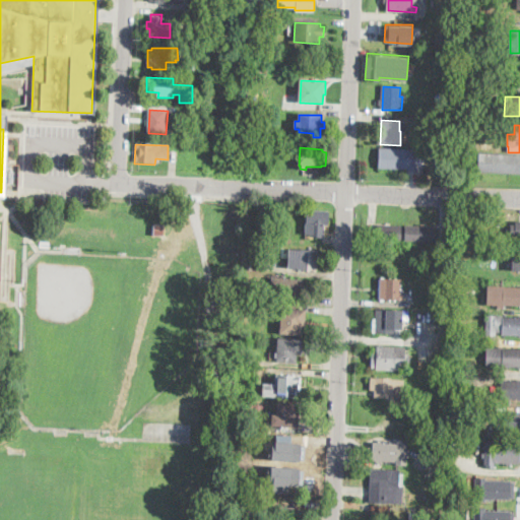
[(421,149),(421,169),(379,168),(380,148),(421,149)]
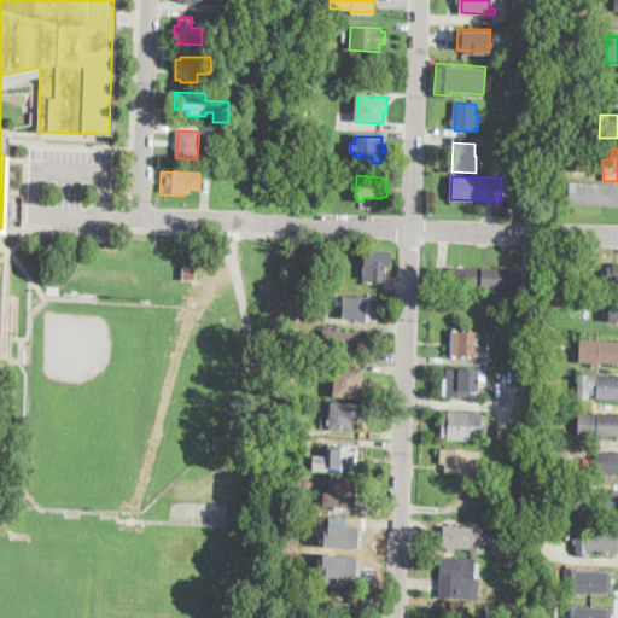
[(617,205),(569,204),(570,182),(617,184),(617,205)]
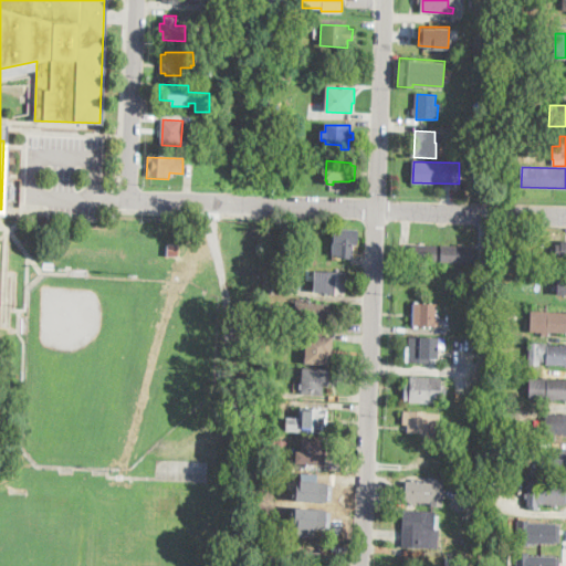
[(359,230),(358,245),(353,244),(353,258),(344,258),(344,255),(334,255),(335,229),(359,230)]
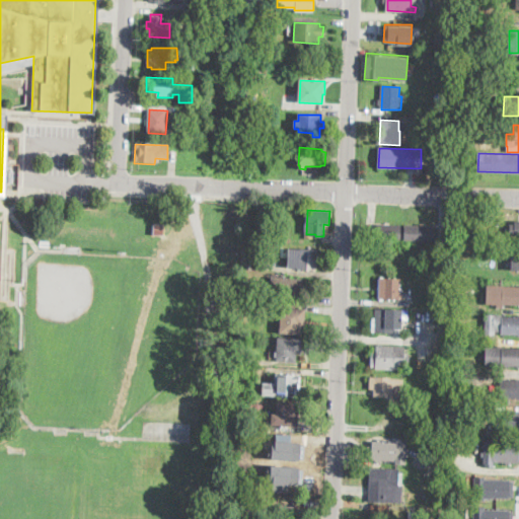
[(518,238),(514,238),(514,236),(510,236),(510,224),(515,224),(515,221),(518,221),(518,238)]
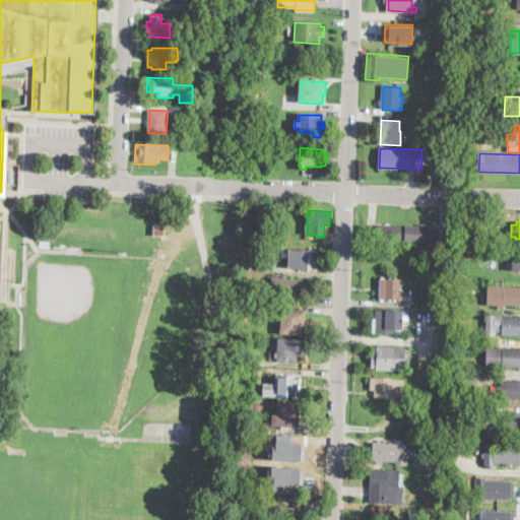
[(434,242),(378,241),(378,224),(435,225),(434,242)]
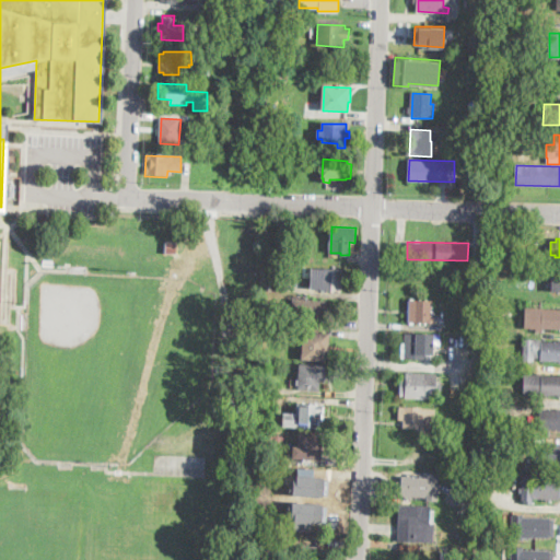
[(177,243),(177,255),(166,254),(166,243),(177,243)]
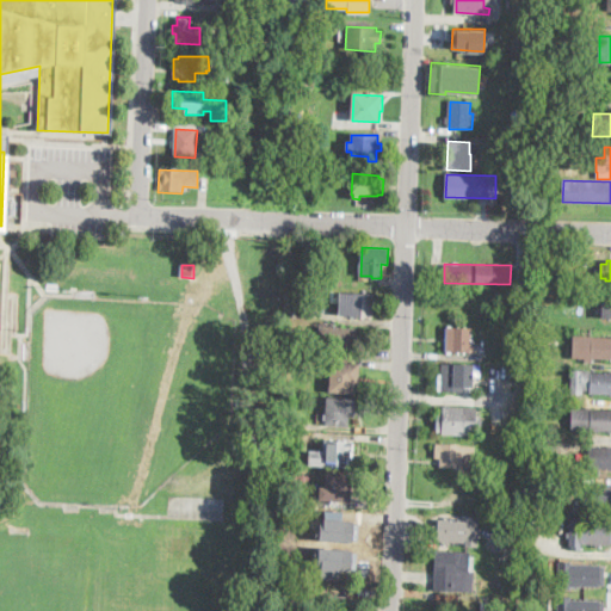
[(307,292),(304,319),(285,318),(287,291),(307,292)]
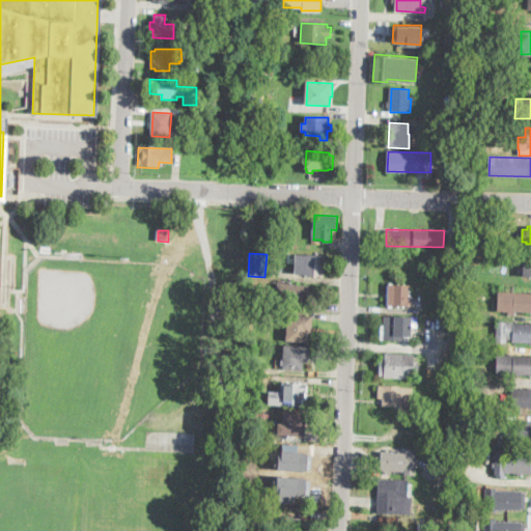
[(325,255),(324,276),(294,274),(295,263),(295,253),(325,255)]
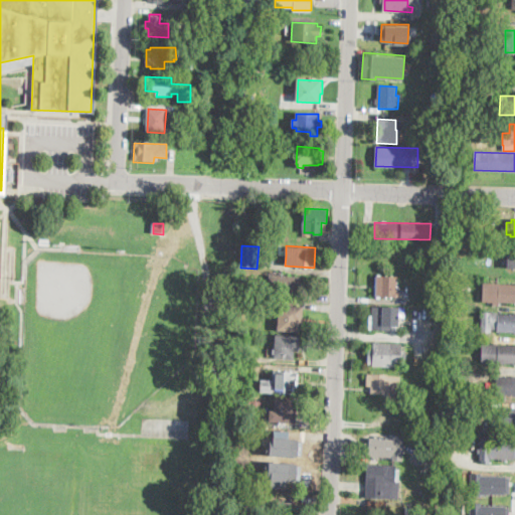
[(248,277),(247,285),(238,285),(239,276),(248,277)]
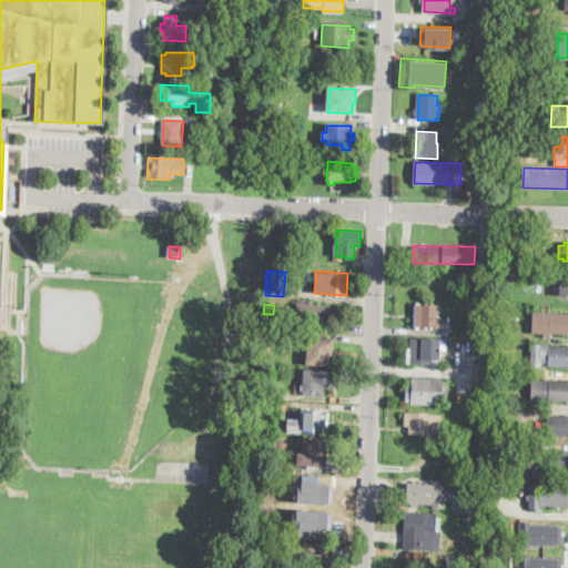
[(442,320),(442,327),(415,327),(415,304),(439,305),(438,320),(442,320)]
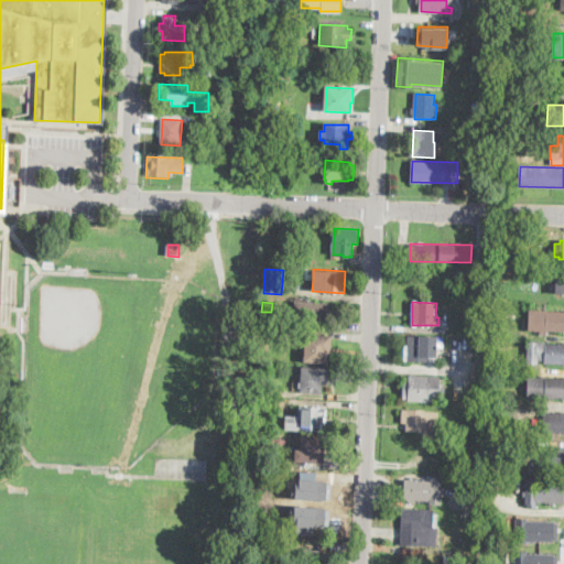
[(329,305),(328,323),(294,321),(295,303),(329,305)]
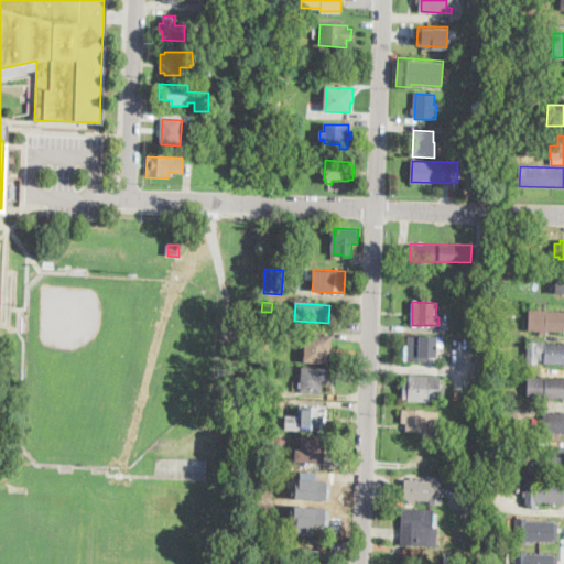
[(563,311),(563,331),(546,331),(546,334),(540,334),(540,332),(528,331),(529,310),(563,311)]
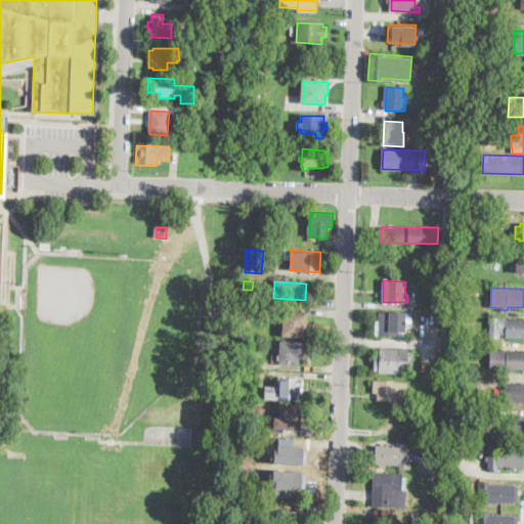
[(308,326),(308,329),(305,329),(304,338),(282,336),(284,311),(309,312),(308,326)]
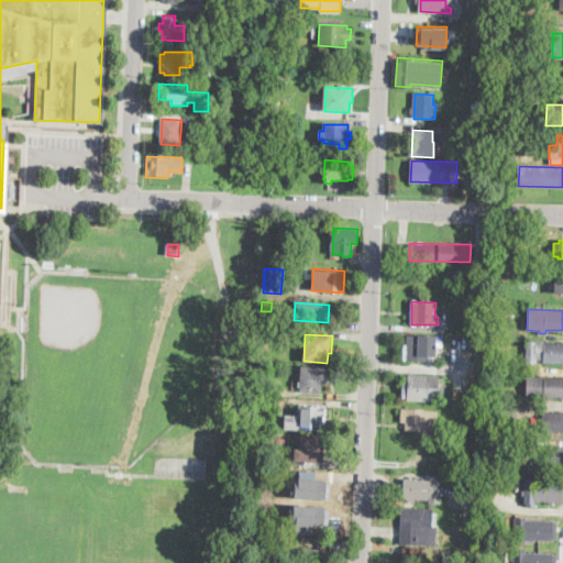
[(444,337),(443,348),(438,348),(438,357),(430,356),(430,361),(404,361),(404,344),(408,345),(408,335),(444,337)]
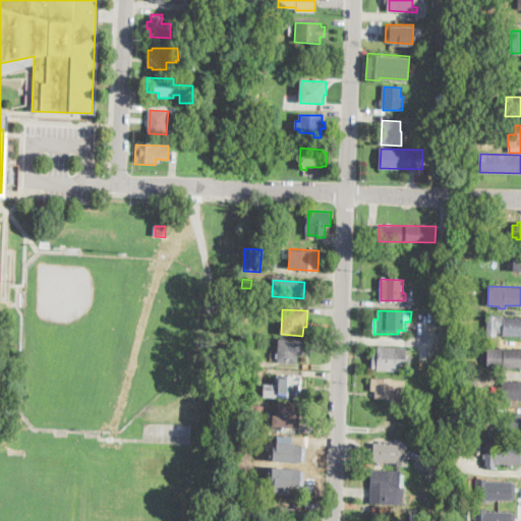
[(520,317),(520,336),(504,335),(504,333),(498,333),(497,336),(486,335),(487,316),(520,317)]
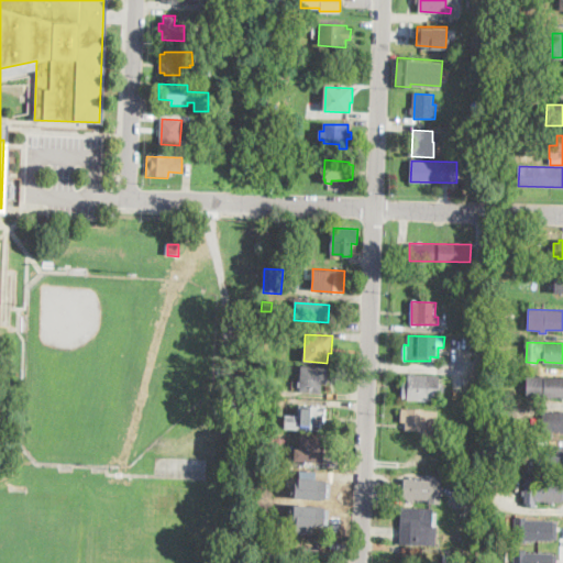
[(328,382),(328,384),(322,384),(322,394),(300,393),(302,367),(329,368),(328,382)]
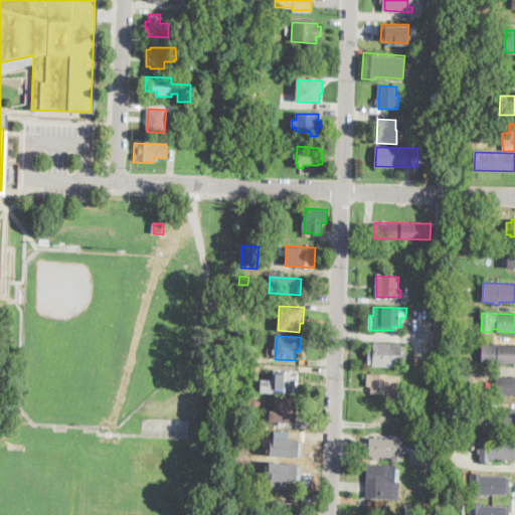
[(402,344),(401,351),(406,351),(406,360),(401,360),(401,367),(372,366),(372,363),(368,363),(369,346),(374,346),(374,343),(402,344)]
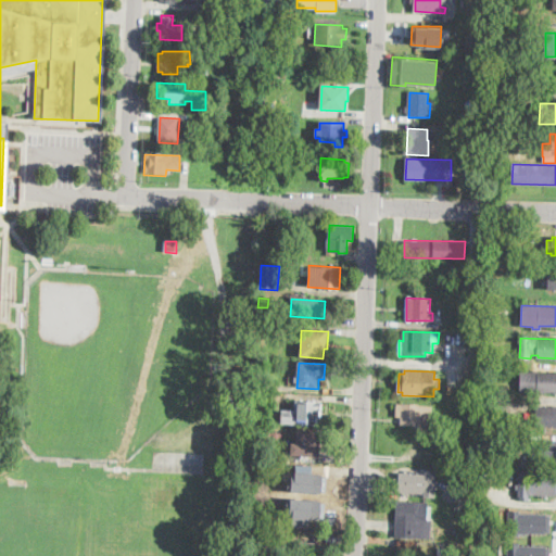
[(555,374),(555,393),(520,392),(520,373),(555,374)]
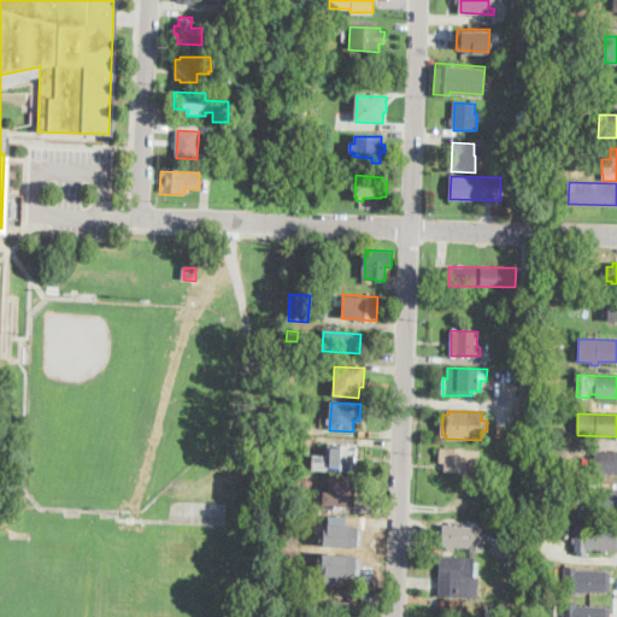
[(358,446),(357,464),(352,464),(352,472),(312,470),(313,456),(328,457),(328,445),(358,446)]
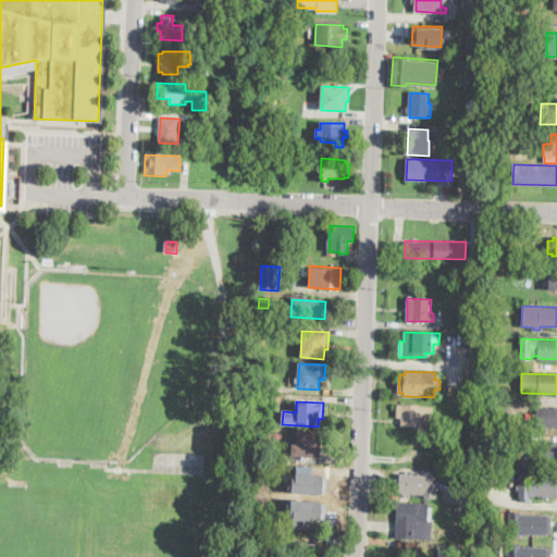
[(434,407),(433,428),(401,425),(401,418),(397,418),(397,405),(434,407)]
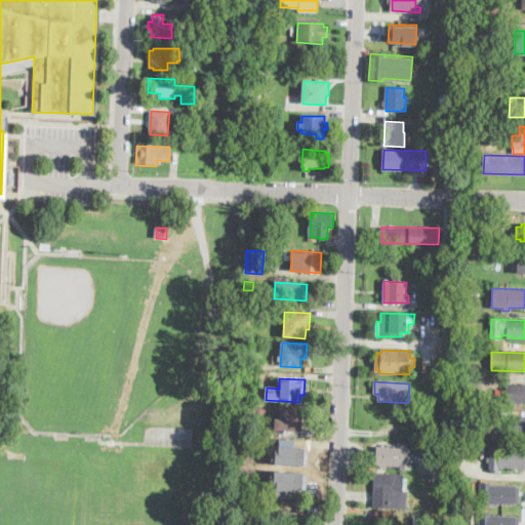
[(524,384),(524,402),(507,401),(508,384),(524,384)]
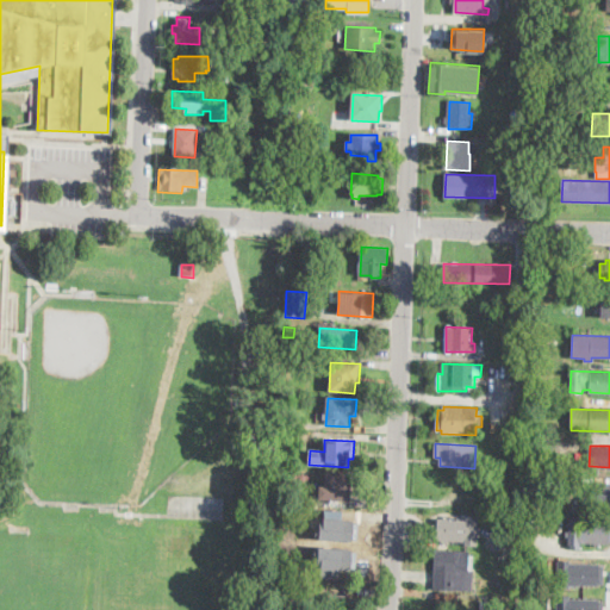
[(352,484),(352,500),(319,499),(319,485),(324,485),(324,473),(348,473),(348,483),(352,484)]
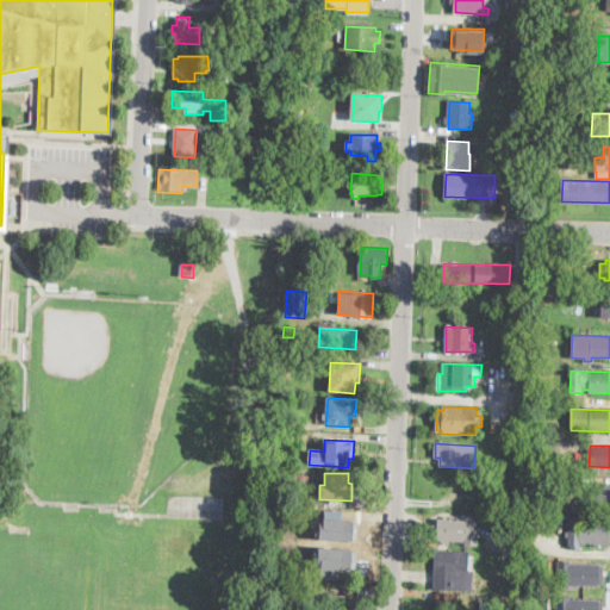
[(609,511),(585,511),(586,484),(609,484),(609,511)]
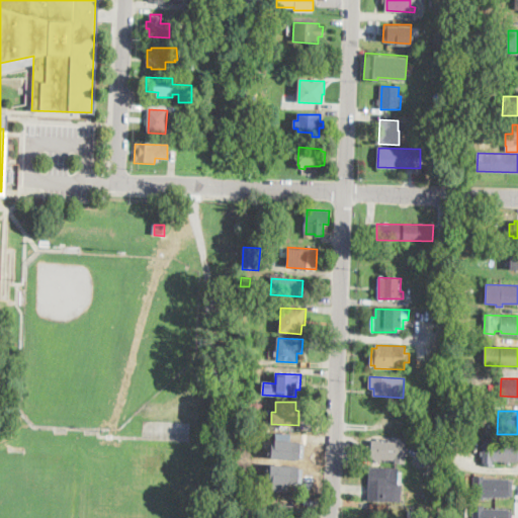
[(261,418),(261,426),(253,426),(254,417),(261,418)]
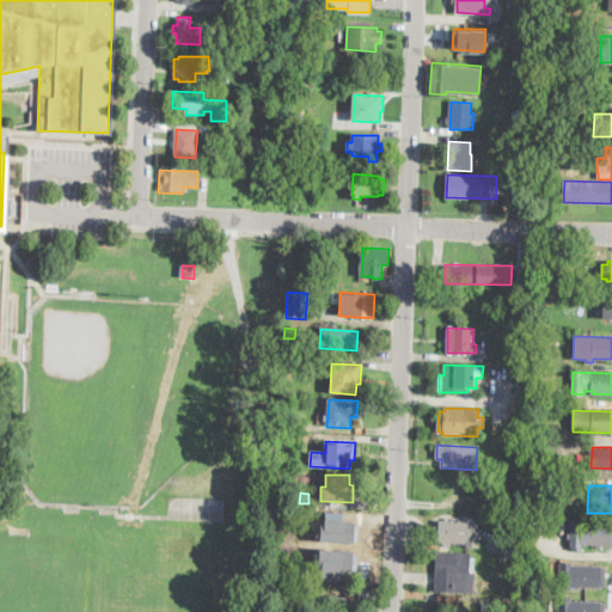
[(481,521),(479,549),(467,548),(467,544),(439,543),(439,536),(434,536),(435,526),(439,526),(439,520),(467,522),(467,516),(476,518),(476,520),(481,521)]
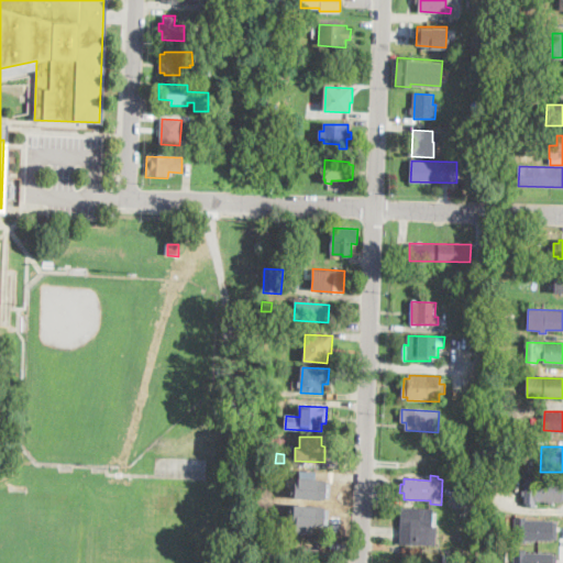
[(293,476),(293,497),(328,499),(328,478),(293,476)]
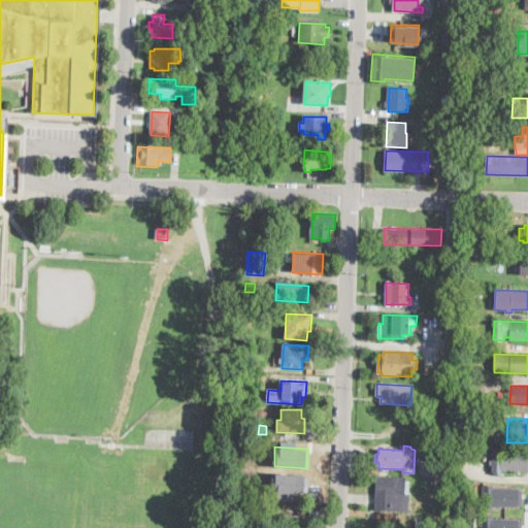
[(527,455),(527,471),(502,471),(502,476),(494,476),(494,472),(492,472),(492,449),(503,449),(503,452),(527,452),(527,455)]
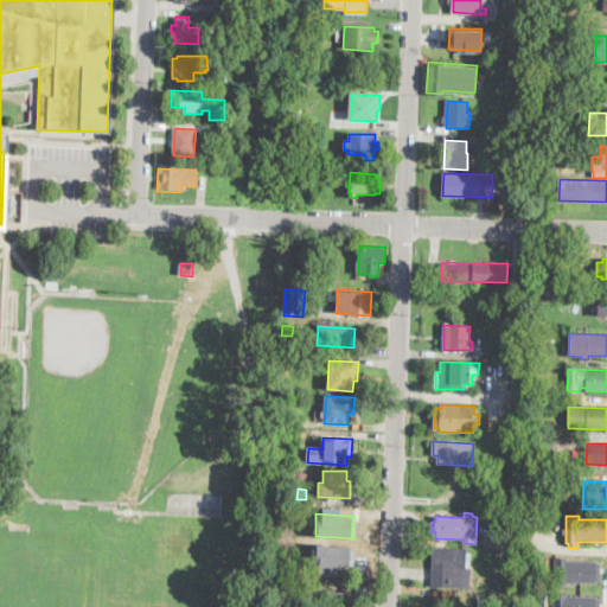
[(314,543),(314,574),(337,575),(338,564),(350,564),(351,544),(314,543)]
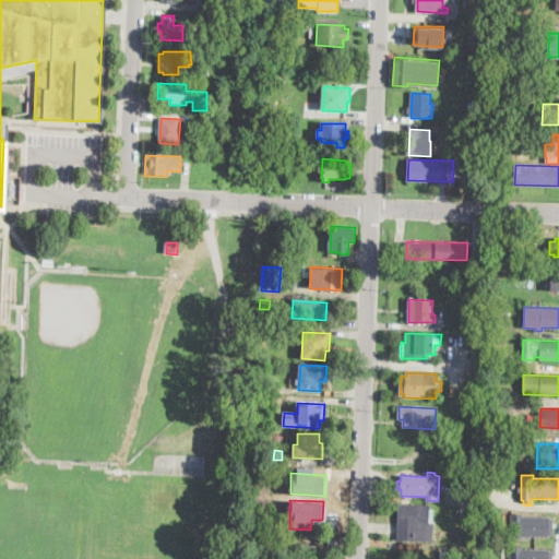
[(433,509),(433,523),(430,523),(430,525),(437,525),(436,542),(396,540),(397,506),(430,506),(430,509),(433,509)]
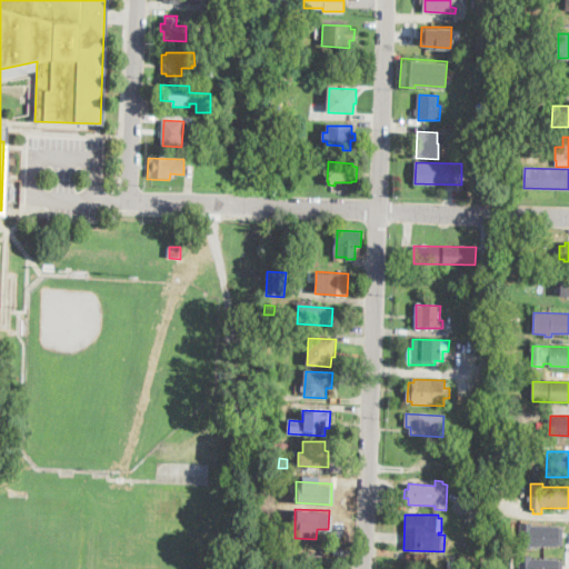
[(532,519),(532,526),(559,526),(559,528),(563,528),(563,545),(559,545),(559,547),(532,546),(532,548),(512,548),(512,539),(519,539),(520,522),(522,522),(522,519),(532,519)]
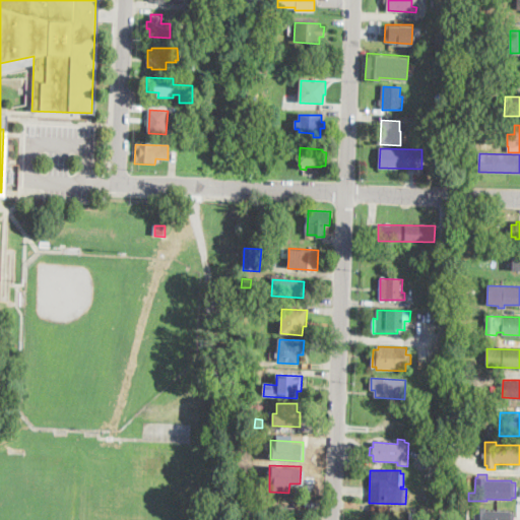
[(485,505),(485,511),(514,511),(514,519),(475,519),(475,508),(477,508),(477,505),(485,505)]
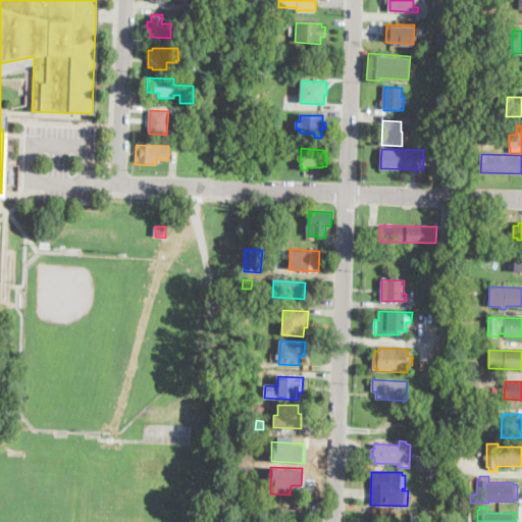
[(300,510),(299,521),(280,521),(281,509),(300,510)]
